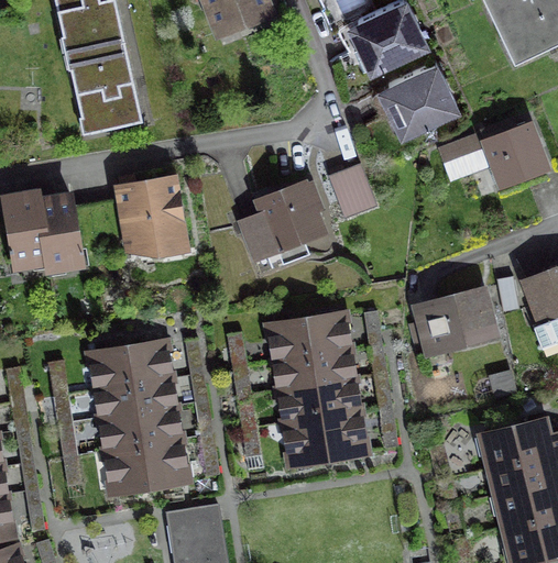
[(50,0),(62,53),(128,39),(118,0),(50,0)]
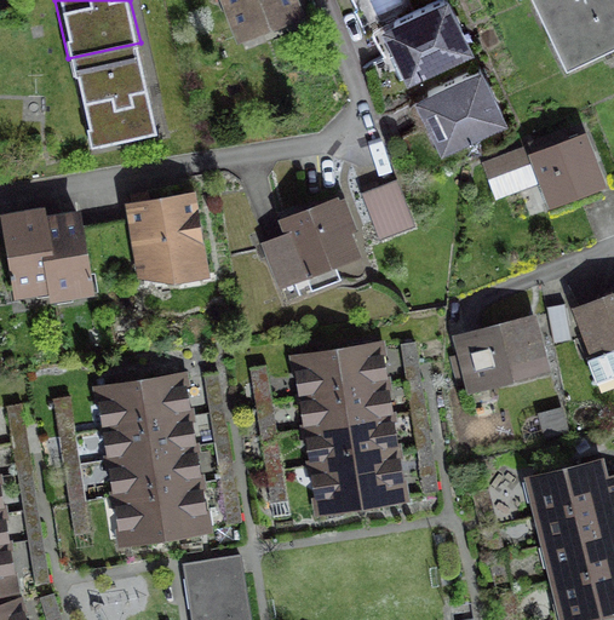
[(296,0),(229,0),(242,33),(300,11),(296,0)]
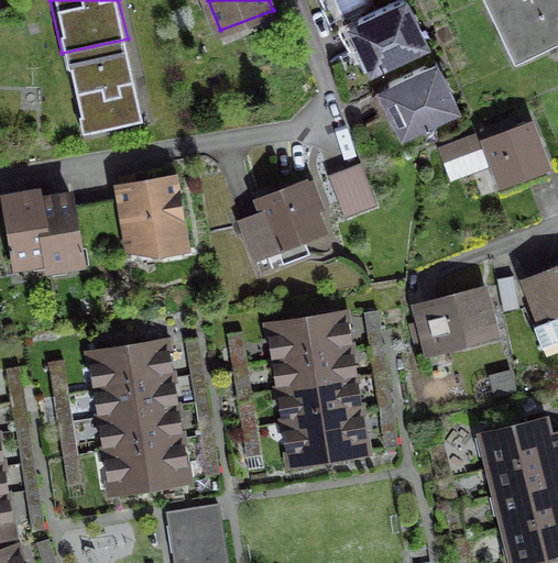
[(393,0),(351,20),(373,67),(430,40),(412,0),(393,0)]
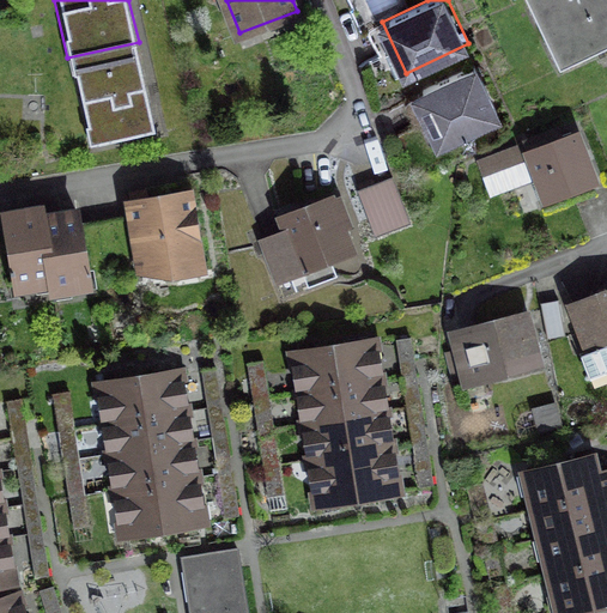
[(606,0),(534,0),(566,66),(606,46),(606,0)]
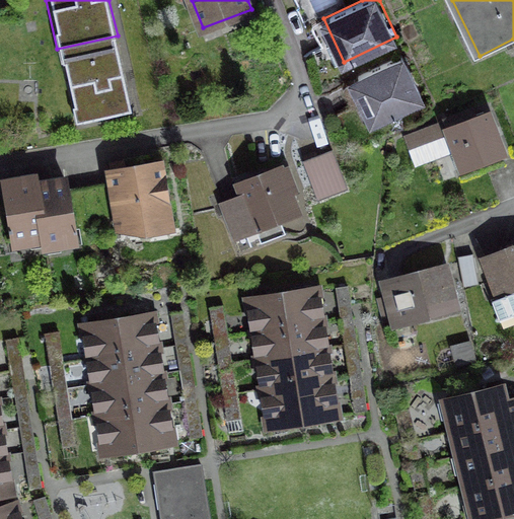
[(134,113),(118,35),(57,49),(74,126),(134,113)]
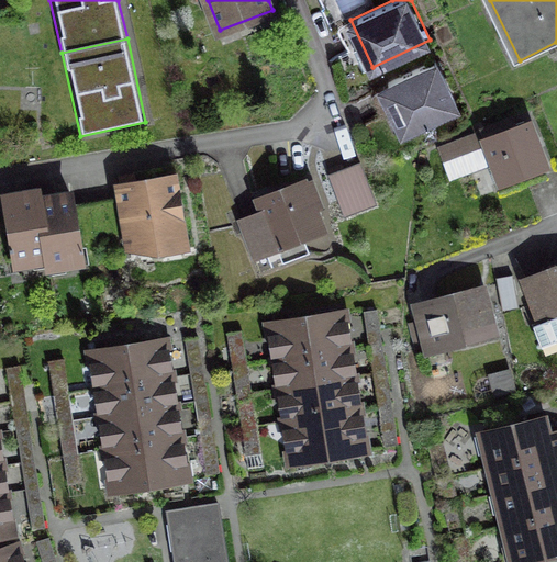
[(434,64),(375,91),(397,137),(456,110),(434,64)]
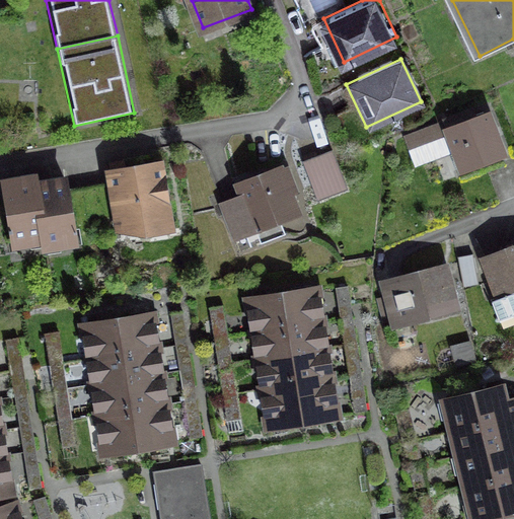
[(463,171),(506,156),(490,110),(446,127),(463,171)]
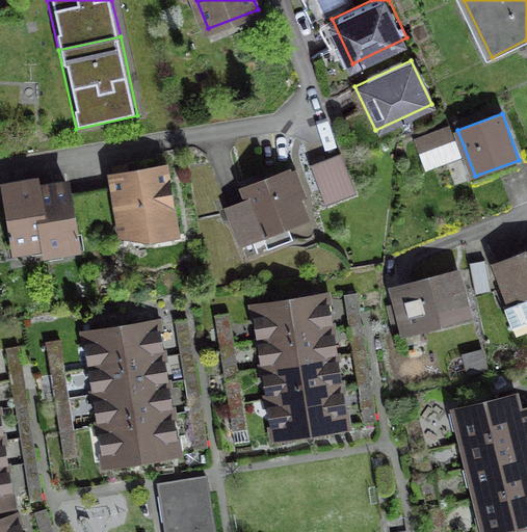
[(447,128),(412,141),(423,169),(458,156),(447,128)]
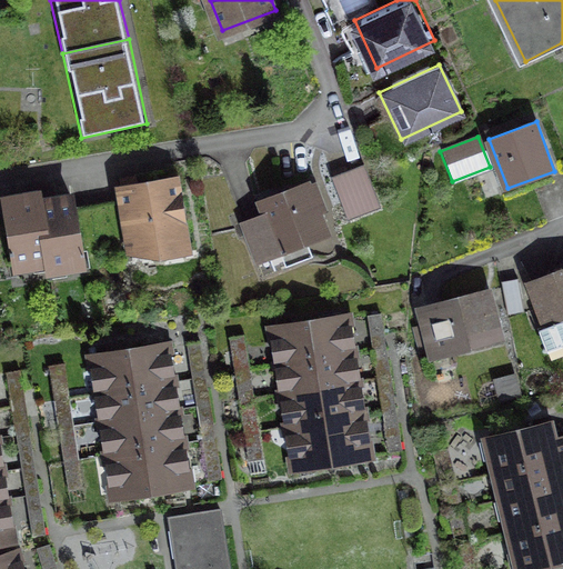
[(358,171),(324,185),(343,230),(376,217),(358,171)]
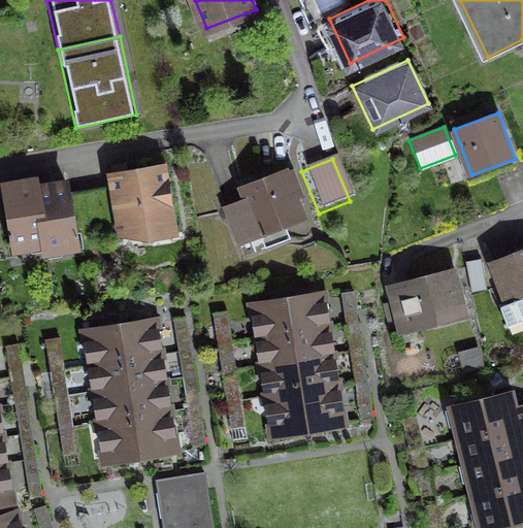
[(165,163),(107,173),(120,244),(177,234),(165,163)]
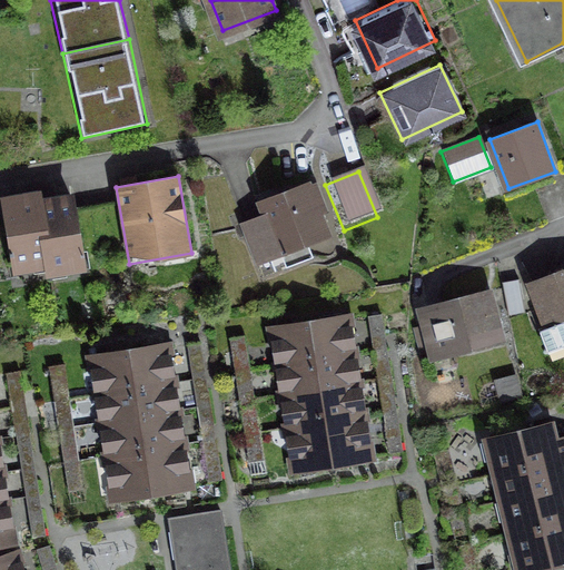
[(260,212),(234,223),(253,271),(336,236),(313,179),(257,202),(260,212)]
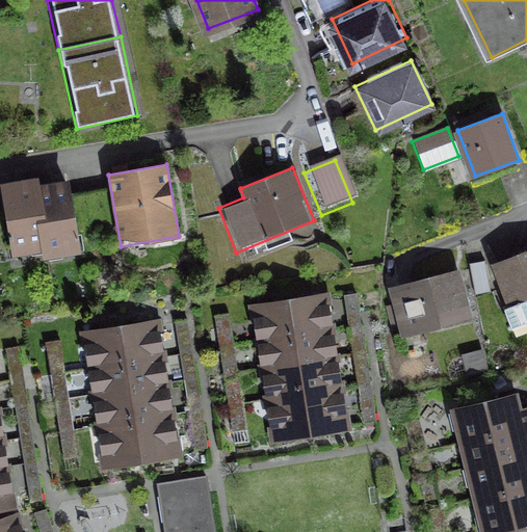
[(35,182),(0,187),(0,222),(7,266),(36,261),(32,229),(43,227),(35,192),(35,182)]
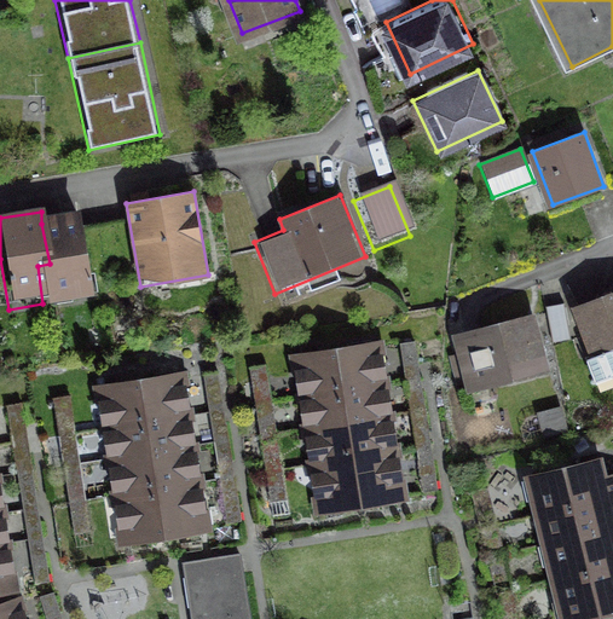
[(38,266),(46,312),(92,304),(75,217),(41,224),(50,264),(38,266)]
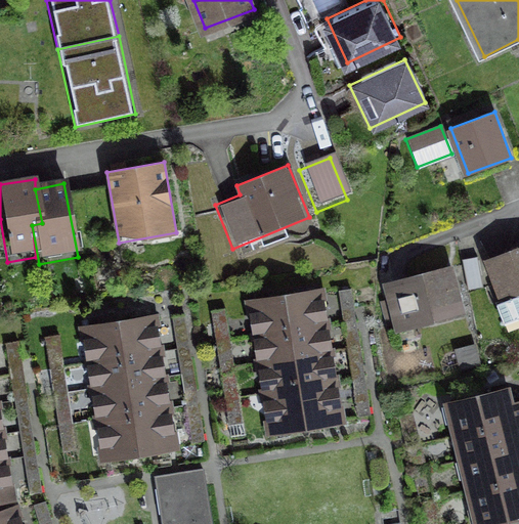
[(518,247),(482,260),(498,303),(518,295),(518,247)]
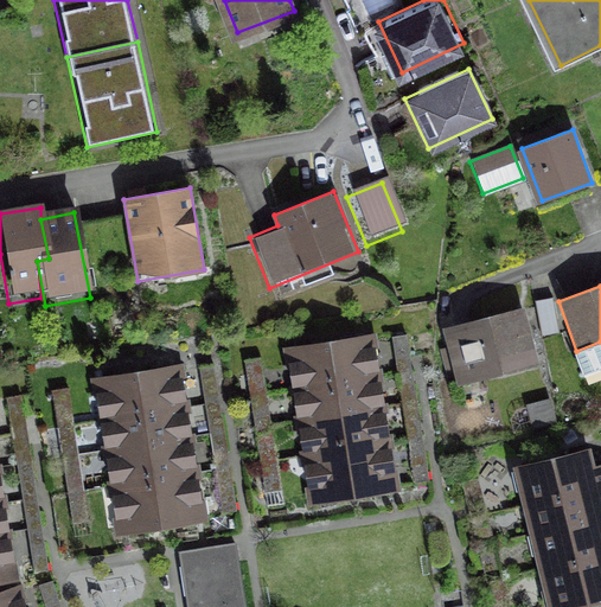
[(524,307),(441,326),(454,383),(537,364),(524,307)]
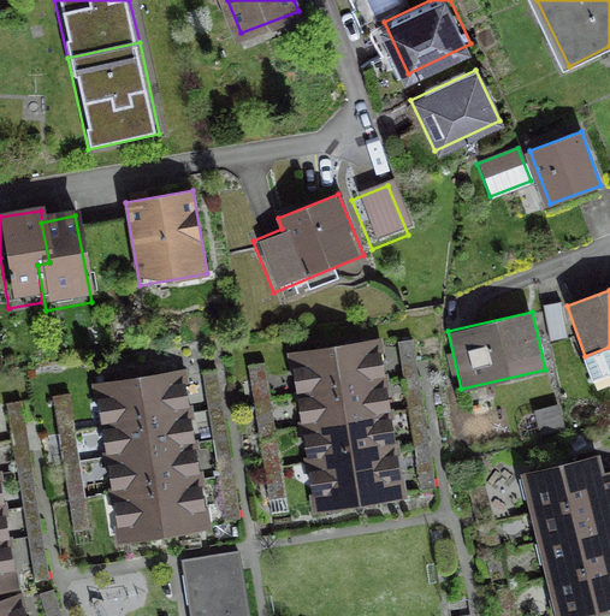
[(297,395),(388,383),(382,339),(291,351),(297,395)]
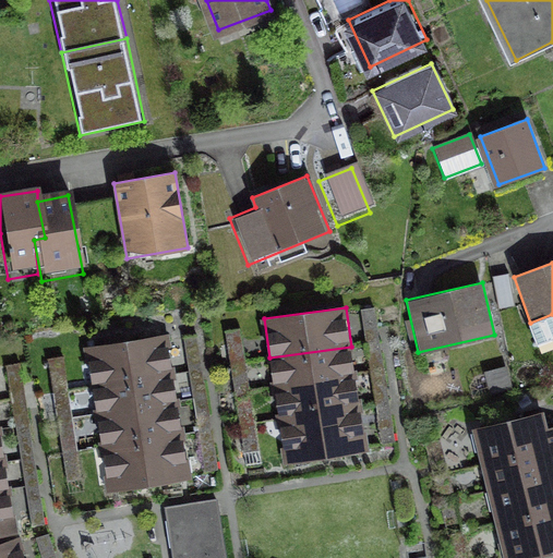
[(93,386),(170,373),(165,335),(86,347),(93,386)]
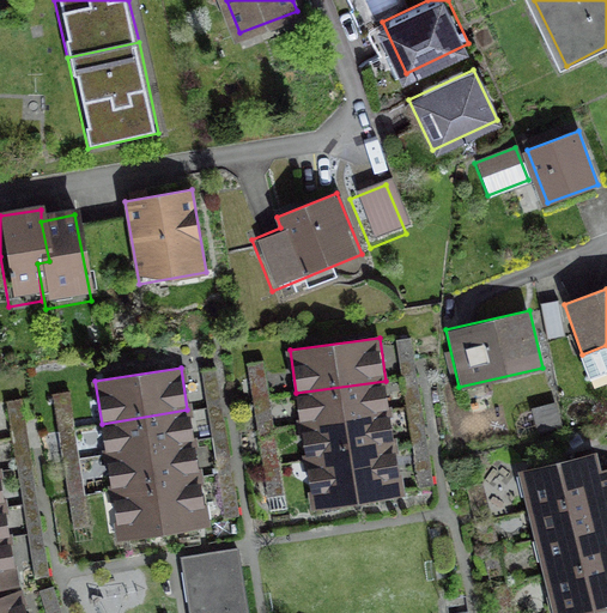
[(389,411),(386,381),(296,393),(299,422),(389,411)]
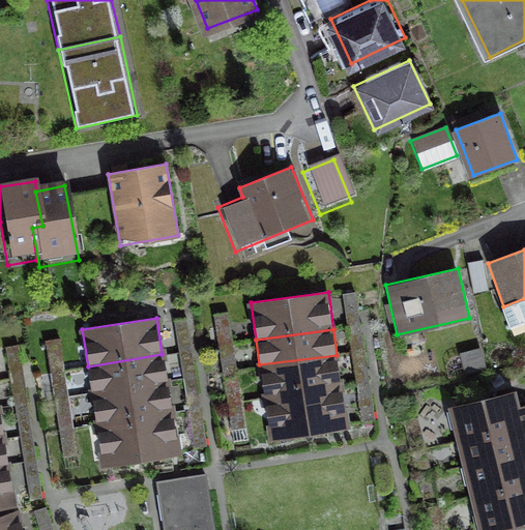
[(166,380),(162,354),(88,366),(92,392),(166,380)]
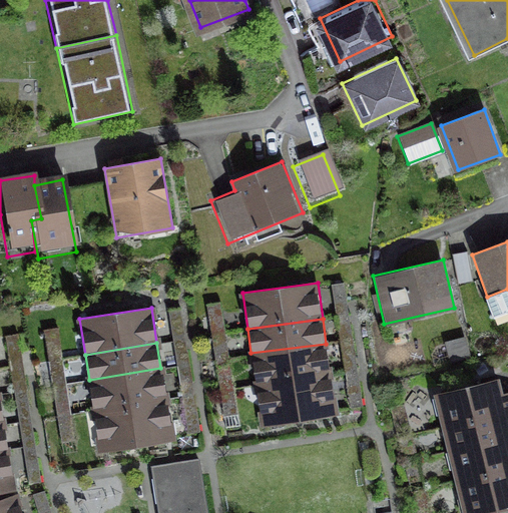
[(330,375),(326,344),(250,353),(255,385),(330,375)]
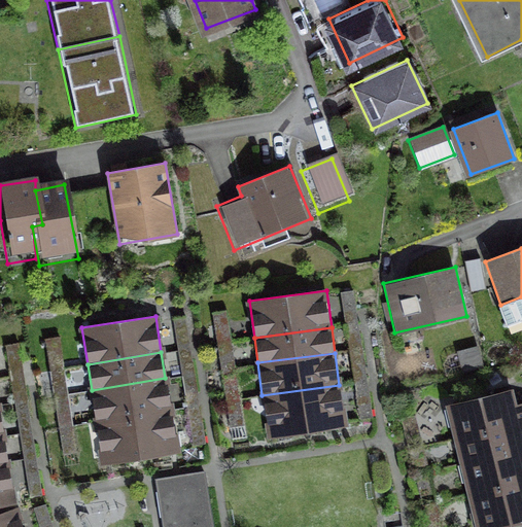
[(171,411),(165,378),(92,390),(97,423),(171,411)]
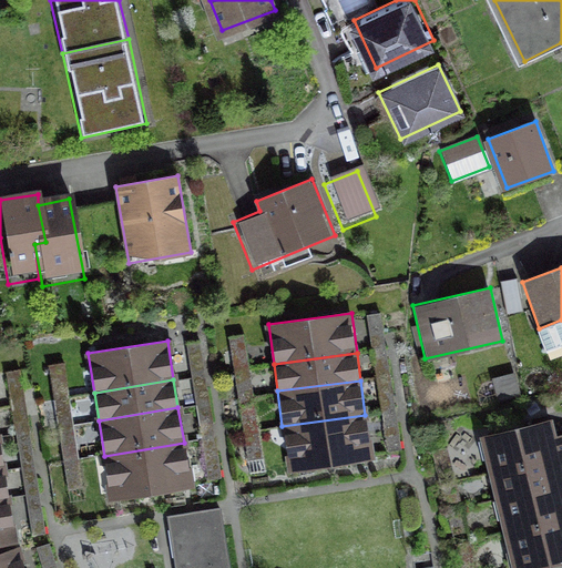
[(370,460),(365,415),(282,426),(288,470),(370,460)]
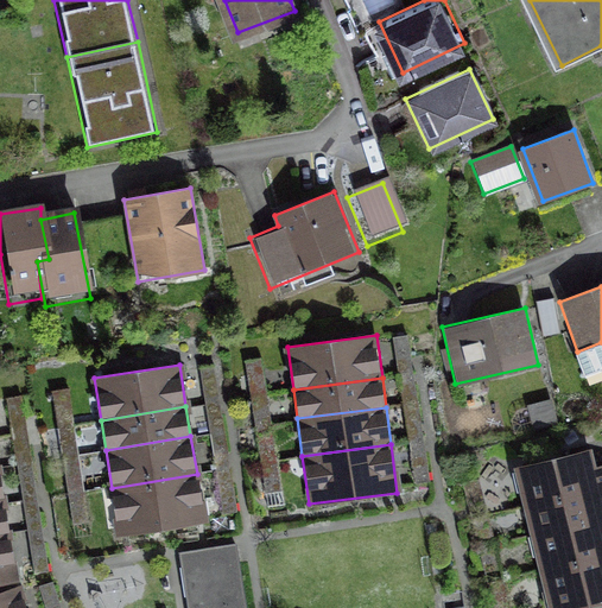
[(526,506),(601,487),(601,467),(599,468),(594,449),(517,468),(526,506)]
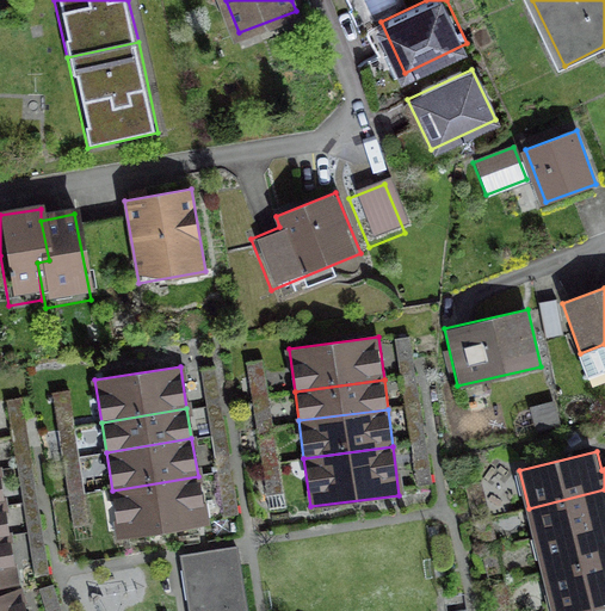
[(205,522),(198,476),(112,491),(121,535),(205,522)]
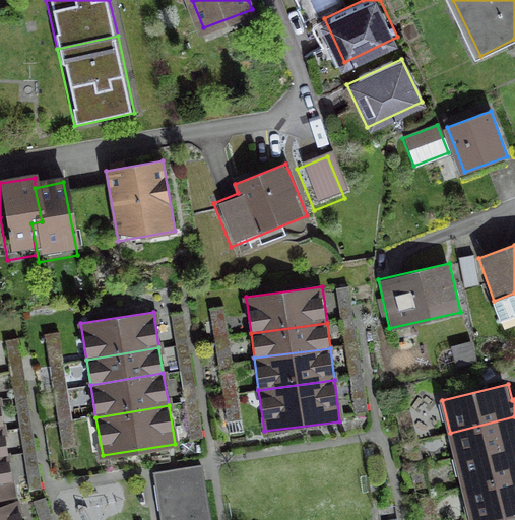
[(514,416),(450,433),(457,458),(514,443),(514,416)]
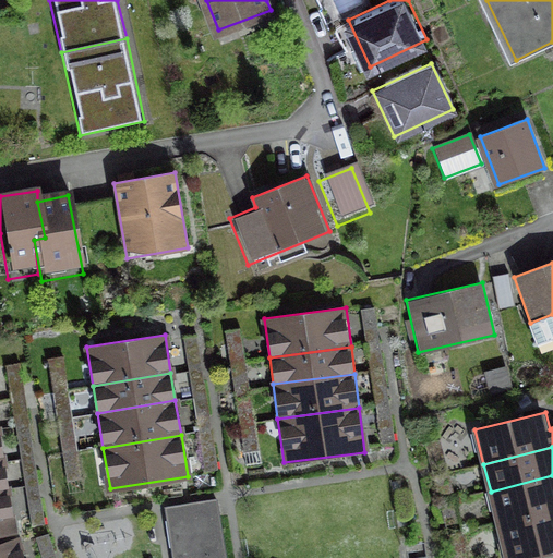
[(0,492),(9,490),(4,462),(0,462),(0,492)]
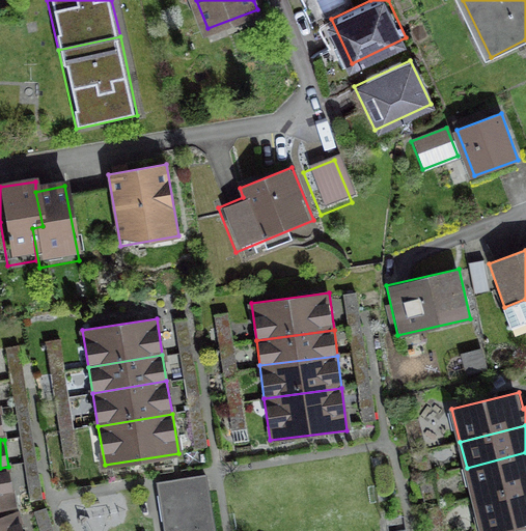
[(525,452),(467,468),(474,498),(525,484),(525,452)]
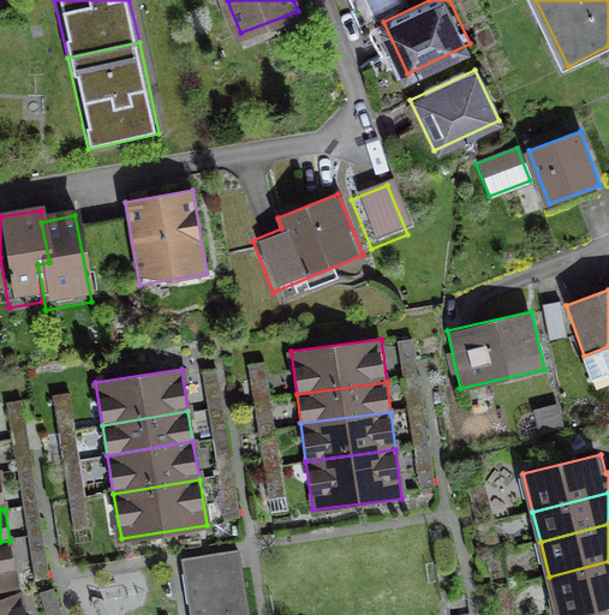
[(0,585),(17,584),(10,541),(0,542),(0,585)]
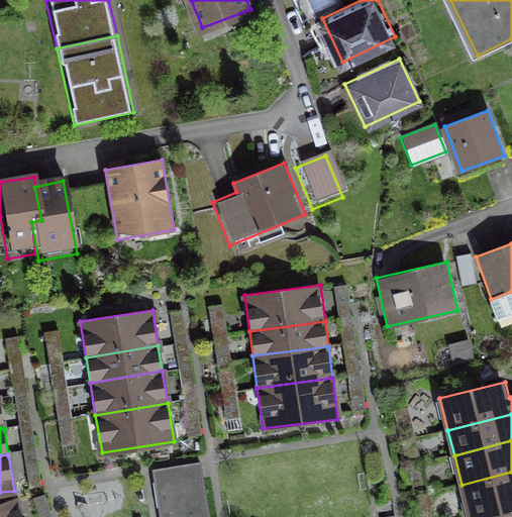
[(207,516),(198,464),(151,474),(159,516),(207,516)]
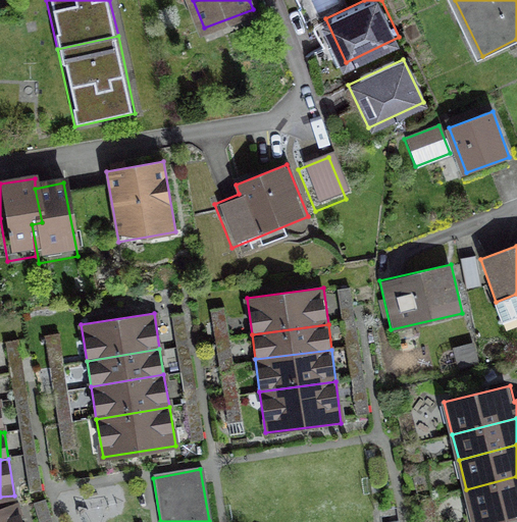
[(516,476),(466,489),(474,521),(497,521),(516,517),(516,476)]
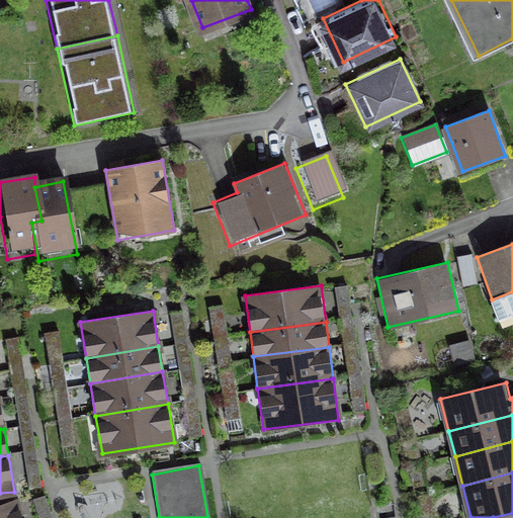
[(0,517),(21,517),(16,502),(0,507),(0,517)]
